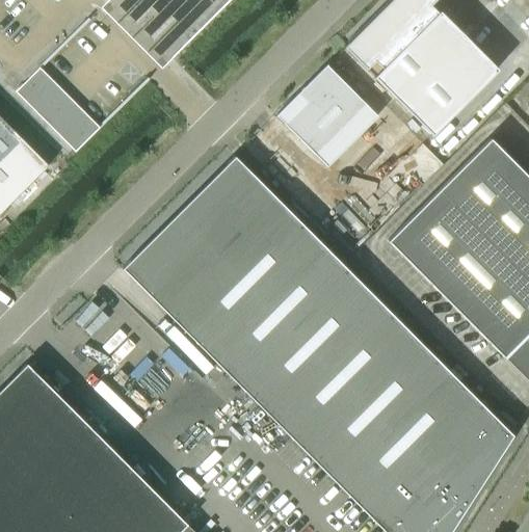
[(115,0),(173,57),(230,0),(115,0)]
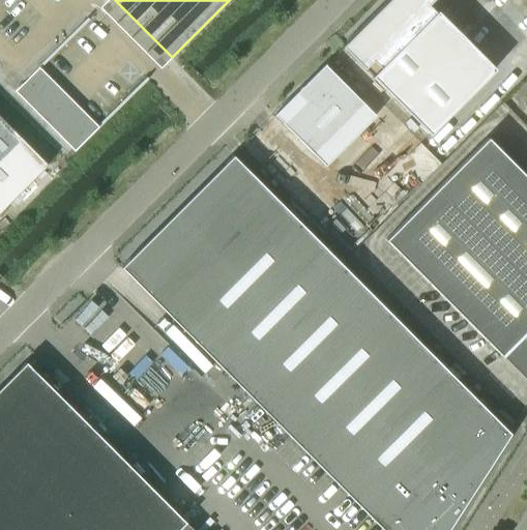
[(432,135),(498,68),(440,10),(438,12),(430,4),(434,0),(390,0),(345,47),(432,135)]
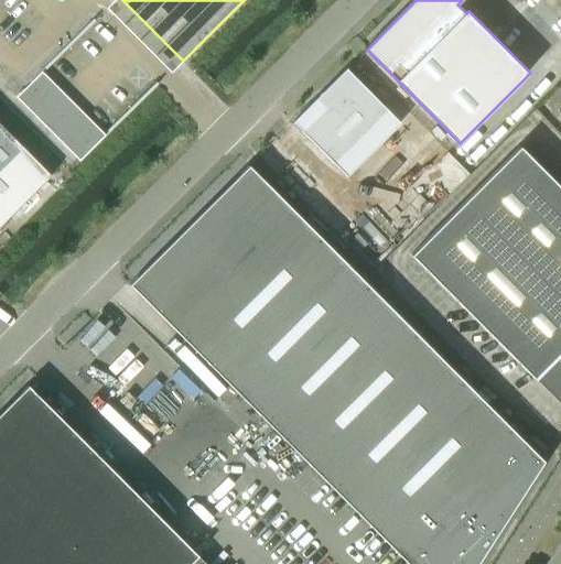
[(316,100),(294,122),(303,131),(349,176),(403,122),(348,68),(316,100)]
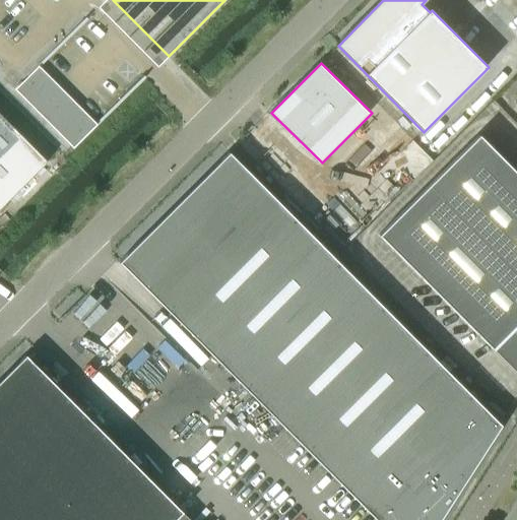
[(0,209),(49,161),(0,112),(0,209)]
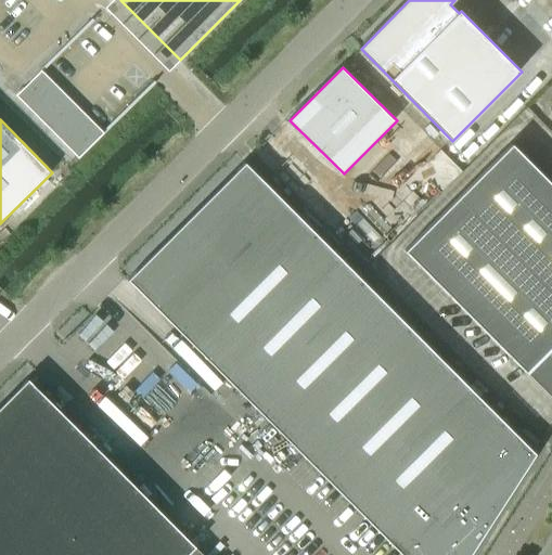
[(551,183),(513,144),(460,198),(551,291),(551,183)]
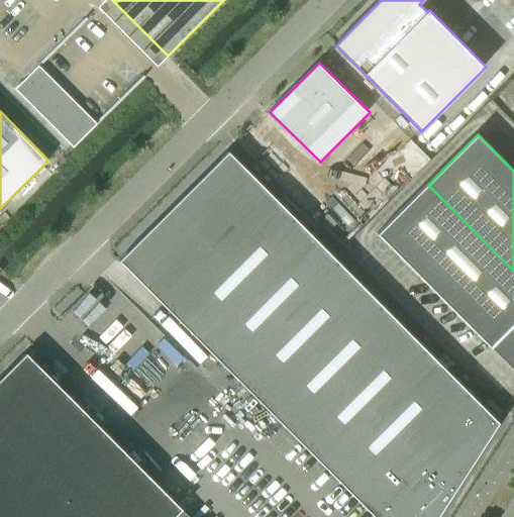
[(120,261),(376,516),(438,516),(500,422),(229,151),(120,261)]
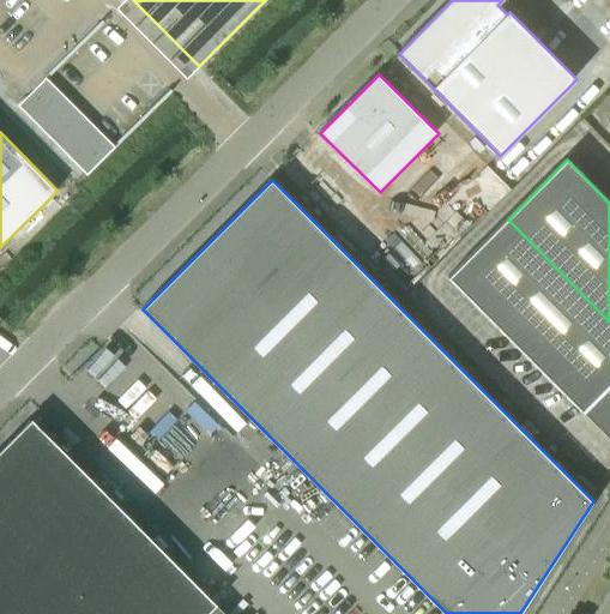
[(450,277),(609,438),(609,321),(508,220),(450,277)]
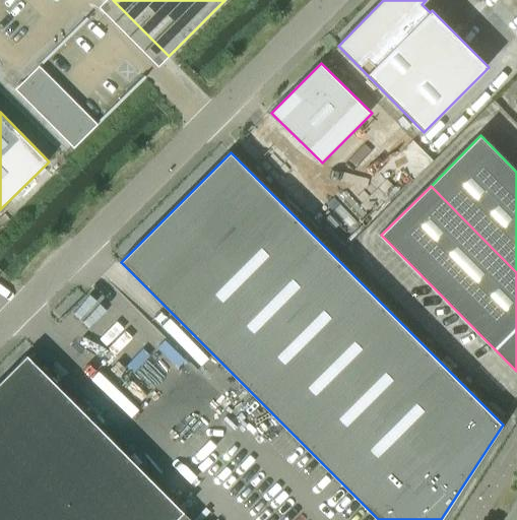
[(191,519),(63,391),(27,355),(0,383),(0,519),(191,519)]
